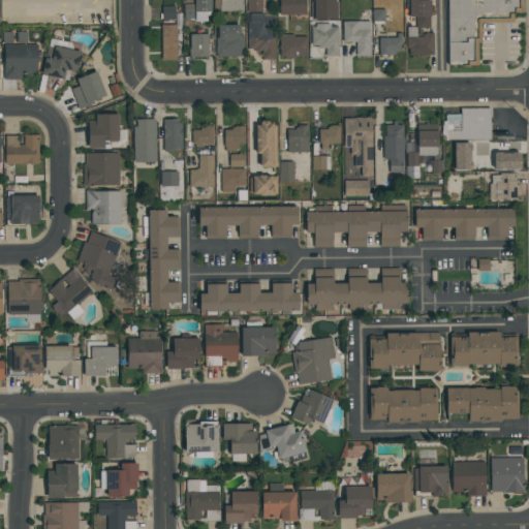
[(194,0),(194,22),(211,22),(211,0),(194,0)]
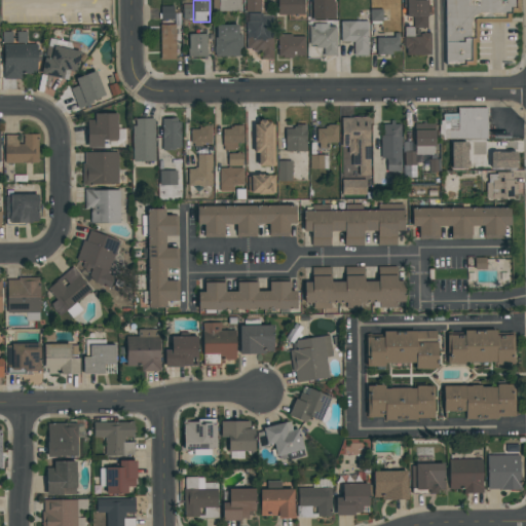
[(219,0),(219,11),(241,11),(241,0),(219,0)]
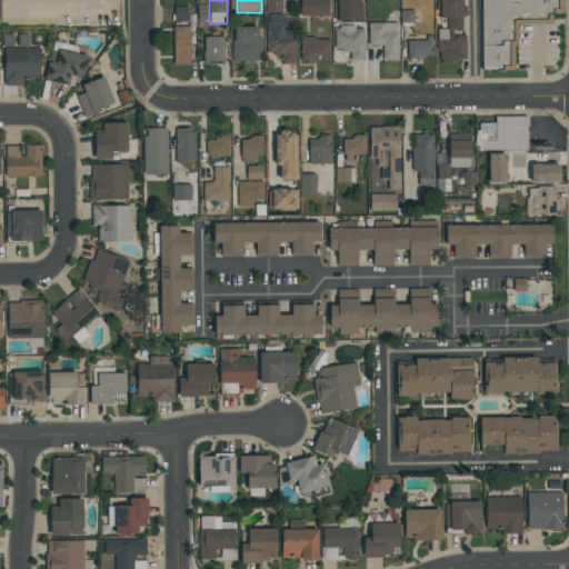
[(266,0),(266,13),(282,13),(281,0),(266,0)]
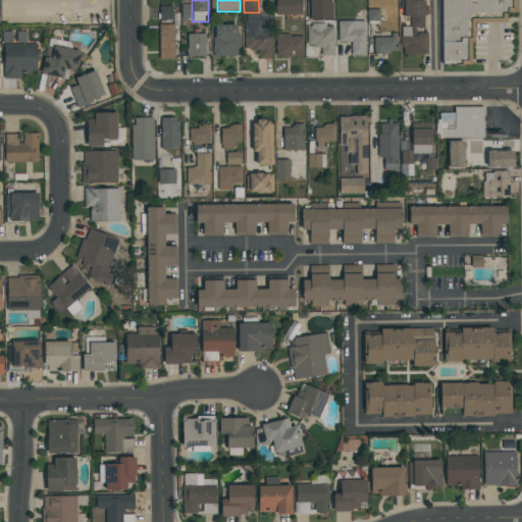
[(275,0),(275,14),(302,14),(302,0),(275,0)]
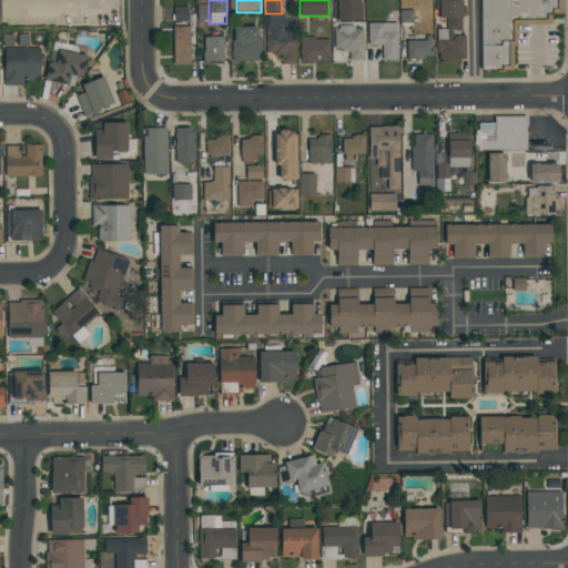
[(359,0),(335,0),(336,21),(361,20),(359,0)]
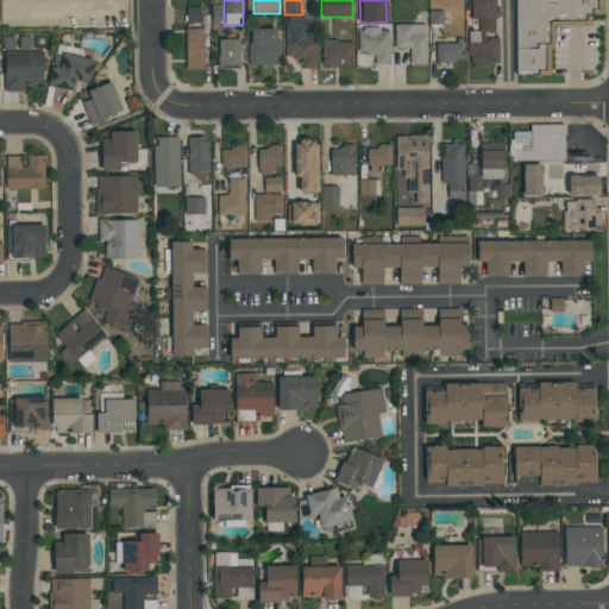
[(470,0),(470,19),(479,20),(478,32),(495,32),(495,0),(470,0)]
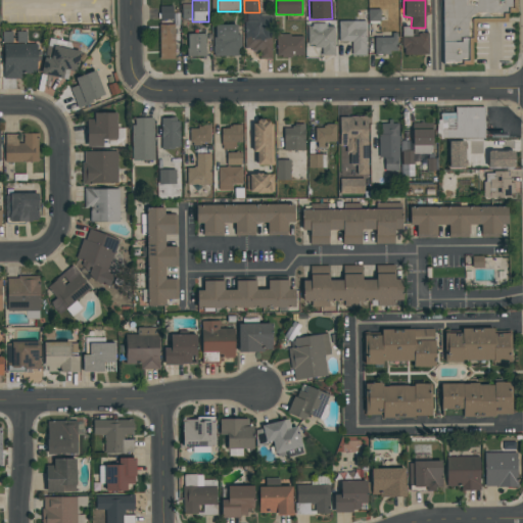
[(441,0),(443,65),(474,65),(473,22),(508,22),(508,13),(513,13),(512,0),(441,0)]
